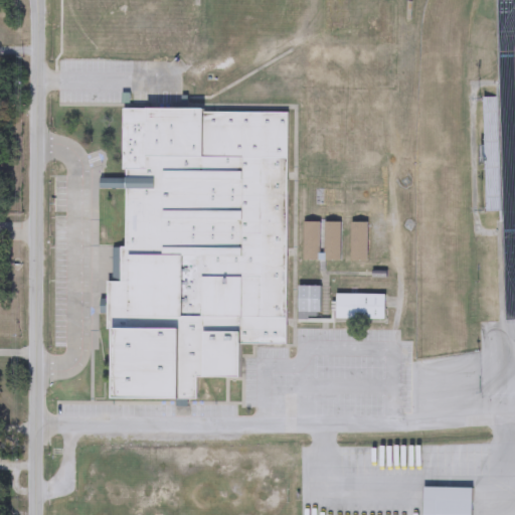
[(123,109),(290,111),(286,346),(242,345),(242,382),(200,381),(200,399),(113,398),(114,332),(108,331),(109,284),(124,284),(124,250),(130,250),(131,189),(101,189),(101,178),(122,179),(123,109)]
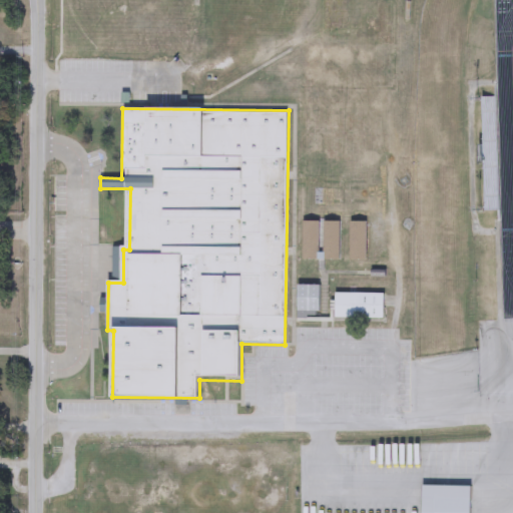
[(320,221),(320,259),(303,259),(303,221),(320,221)]
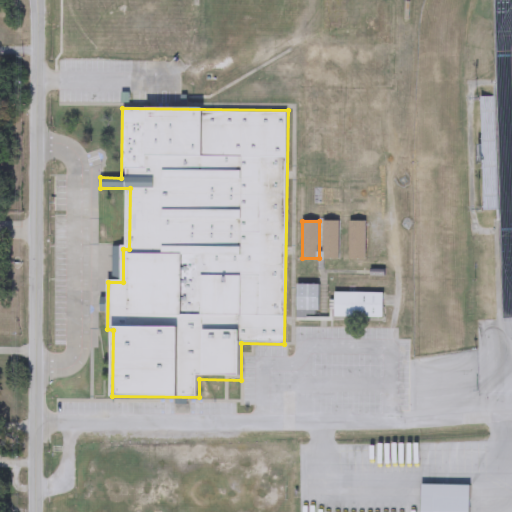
[(322,260),(322,221),(338,221),(338,260),(322,260)]
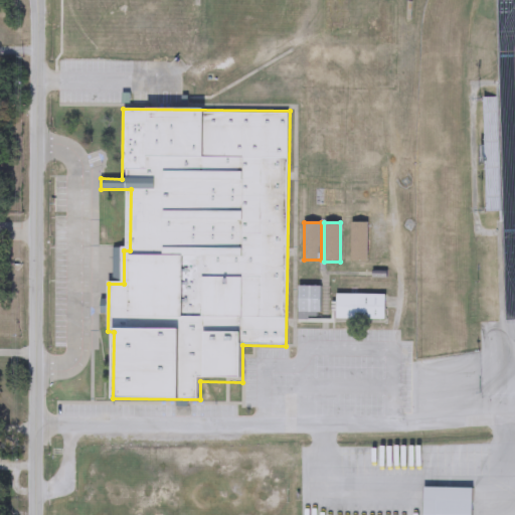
[(351,261),(351,223),(367,223),(367,261),(351,261)]
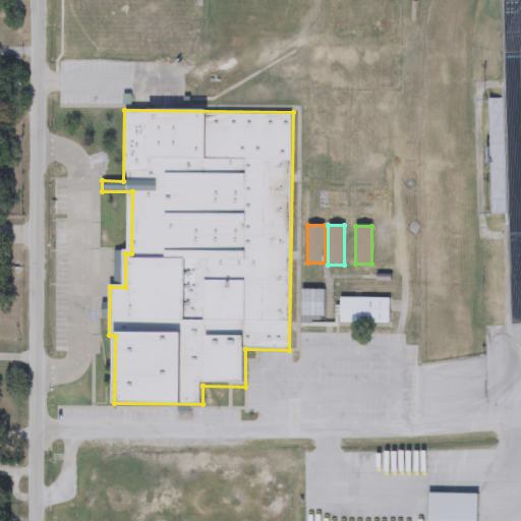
[(325,290),(325,321),(302,321),(302,290),(325,290)]
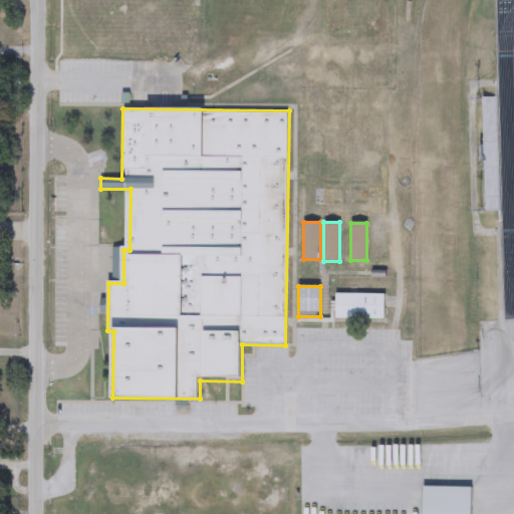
[(335,294),(383,294),(383,318),(335,318),(335,294)]
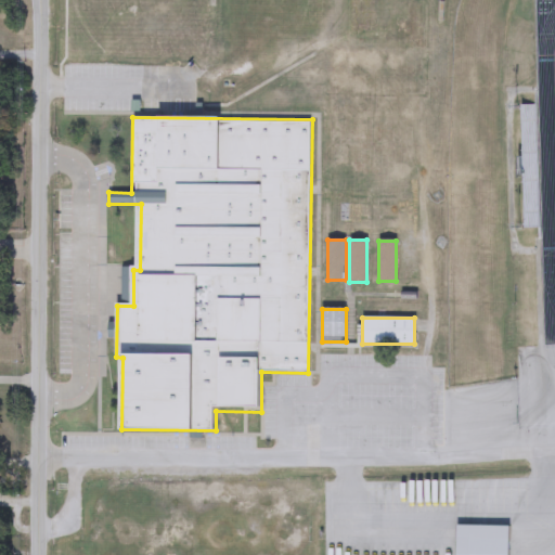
[(469,554),(469,539),(508,539),(508,554),(469,554)]
